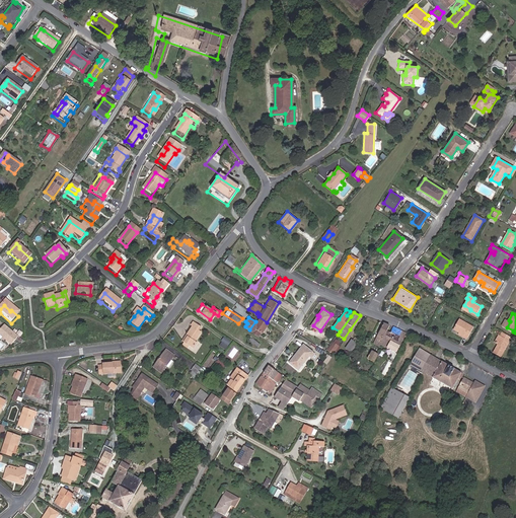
[(464,335),(468,337),(474,324),(461,317),(456,327),(461,329),(465,333),(464,335)]
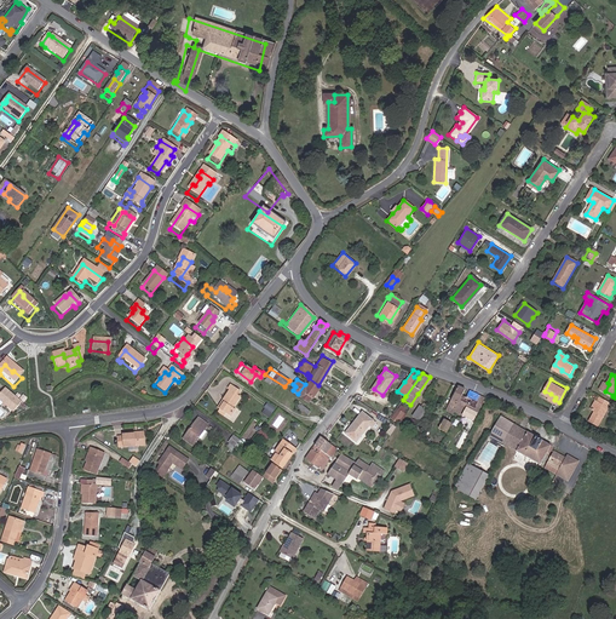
[(311,396),(312,397),(318,387),(309,382),(306,385),(305,384),(298,394),(308,400),(311,396)]
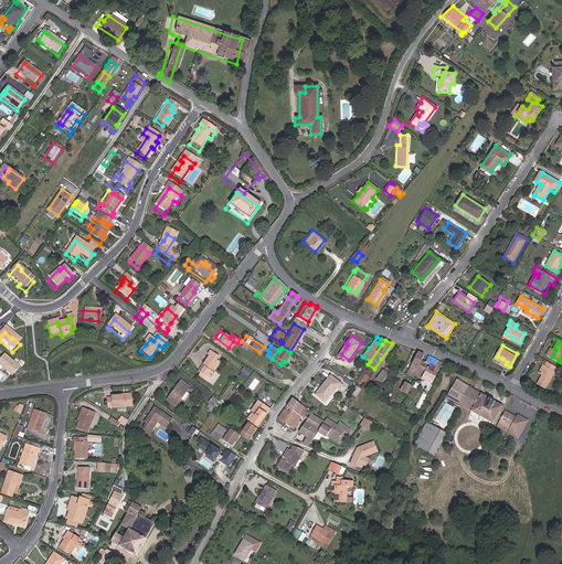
[(214,360),(216,357),(209,351),(207,354),(208,355),(207,357),(210,359),(216,364),(218,362),(214,360)]
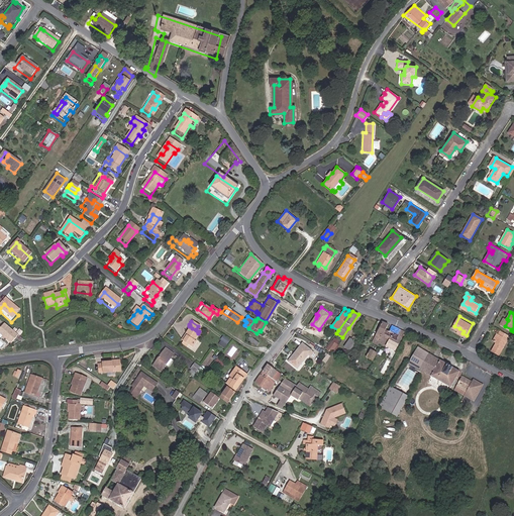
[(389,338),(385,337),(382,335),(385,329),(387,324),(381,321),(372,341),(378,345),(379,343),(385,346),(389,338)]
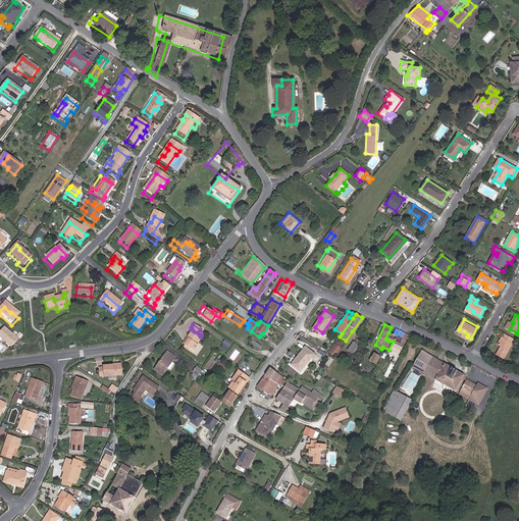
[(405,343),(399,340),(402,331),(395,328),(393,333),(396,334),(393,342),(388,350),(399,354),(405,343)]
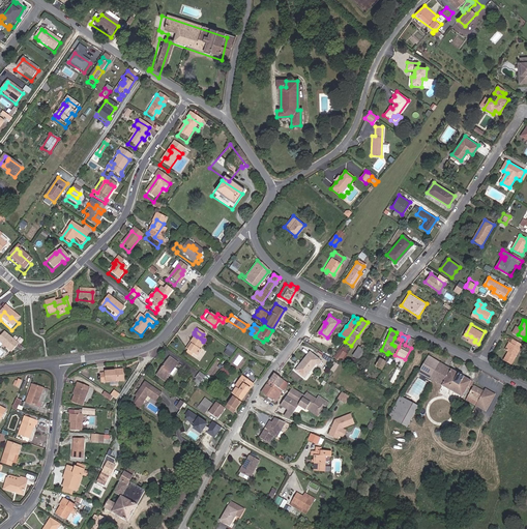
[(4,349),(11,355),(19,347),(5,334),(0,340),(0,345),(3,348),(4,349)]
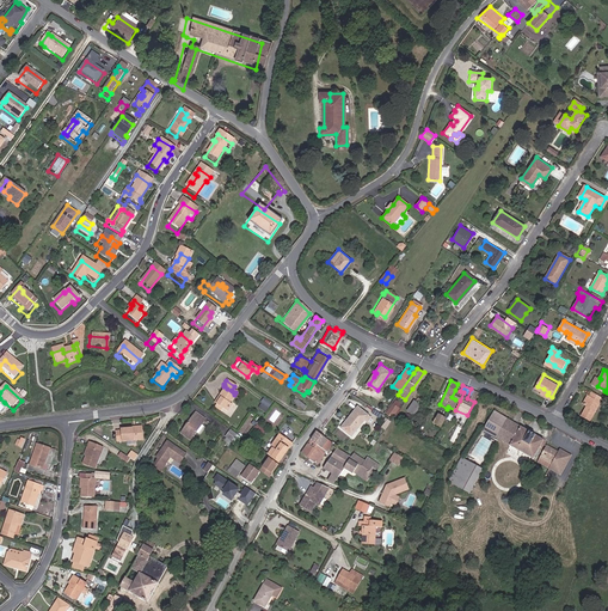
[(231,404),(228,402),(234,395),(227,389),(223,386),(219,393),(221,395),(215,403),(221,407),(226,410),(231,404)]
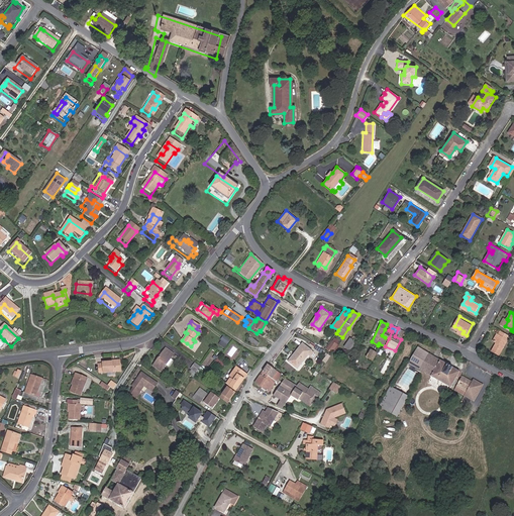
[(395,336),(401,339),(405,331),(398,328),(395,336)]
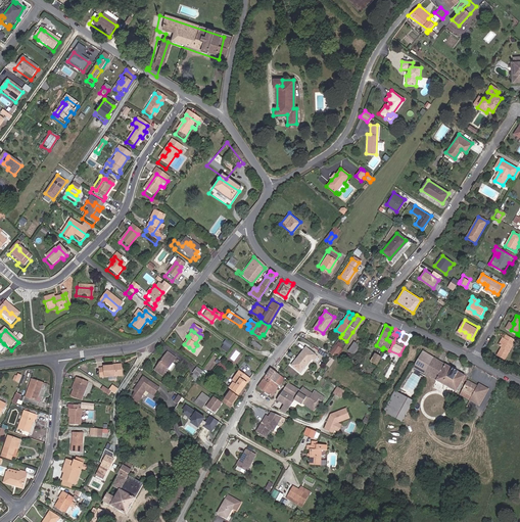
[(498,353),(505,359),(516,339),(507,334),(505,337),(501,344),(504,346),(502,349),(501,348),(498,353)]
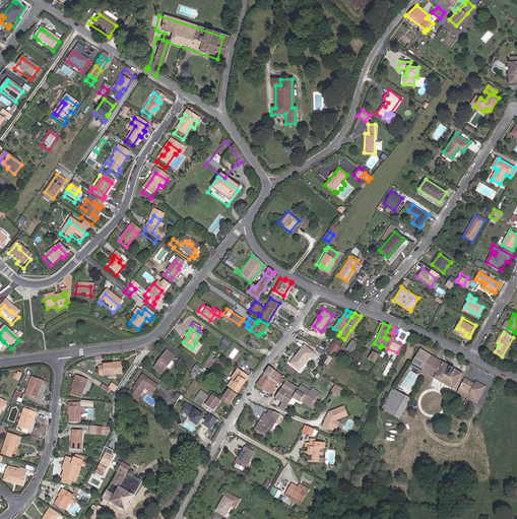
[(358,343),(356,342),(358,339),(356,337),(352,340),(351,339),(345,347),(350,352),(358,343)]
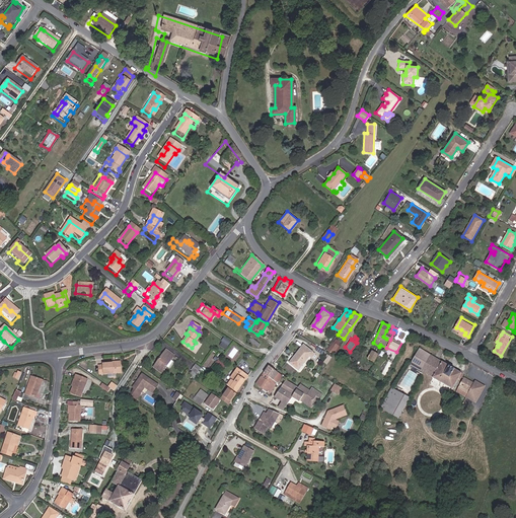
[(222,338),(217,346),(223,351),(229,342),(222,338)]
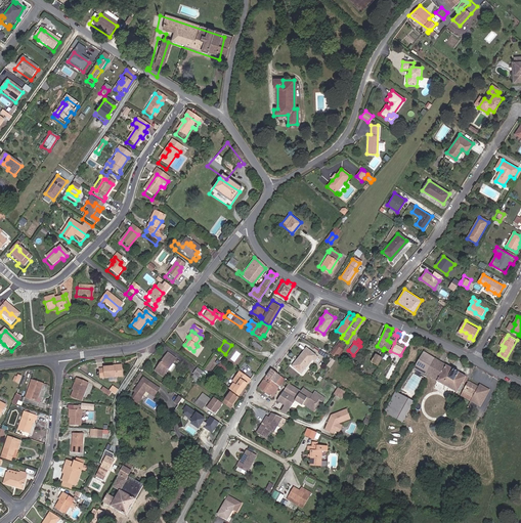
[(260,350),(262,346),(254,341),(251,344),(260,350)]
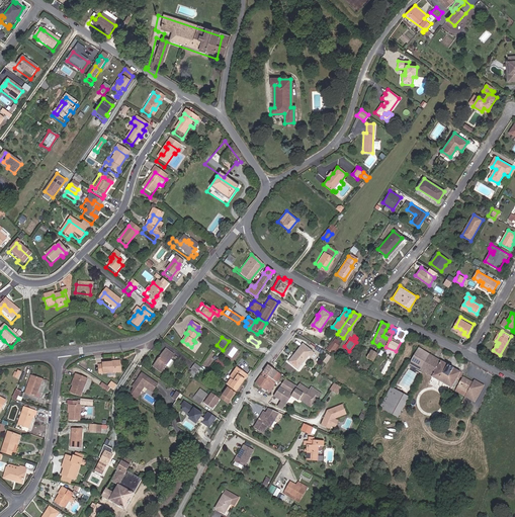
[(326,349),(332,352),(337,344),(332,341),(326,349)]
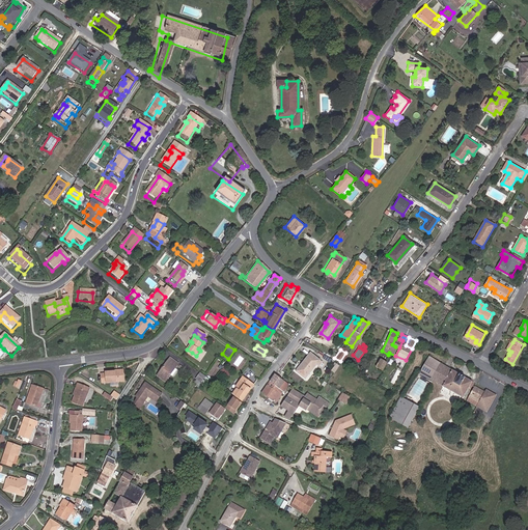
[(299,371),(306,377),(316,363),(320,365),(323,361),(320,359),(321,358),(311,352),(302,363),(303,364),(299,371)]
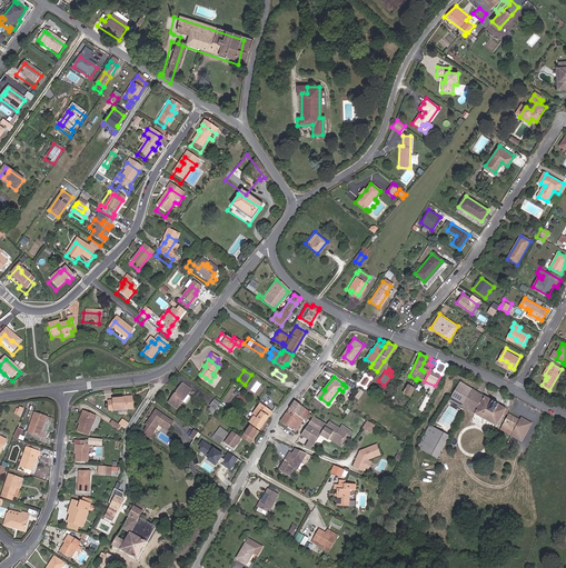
[(462,407),(469,394),(472,389),(459,382),(449,400),(462,407)]
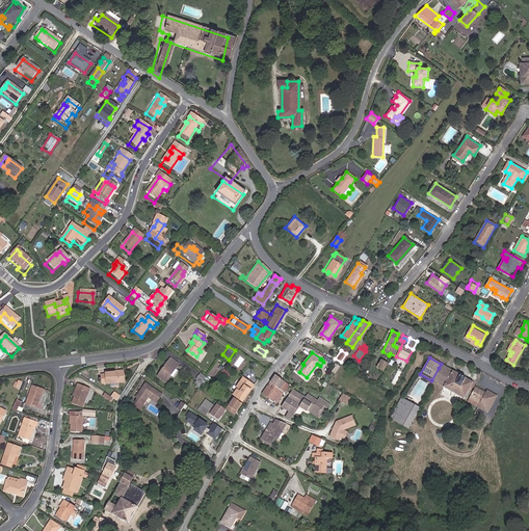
[(168,359),(156,376),(164,381),(168,375),(172,377),(177,371),(173,369),(176,366),(177,364),(168,359)]
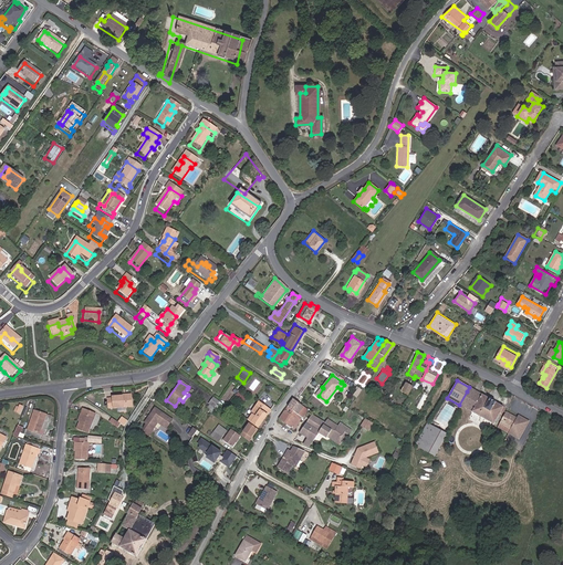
[(400,391),(406,395),(412,386),(406,383),(400,391)]
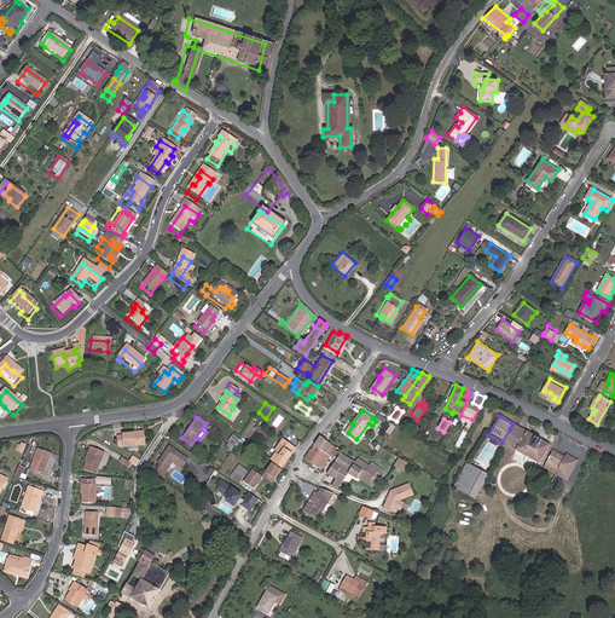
[(549,446),(550,444),(528,432),(512,423),(510,428),(502,443),(540,463),(545,452),(549,446)]
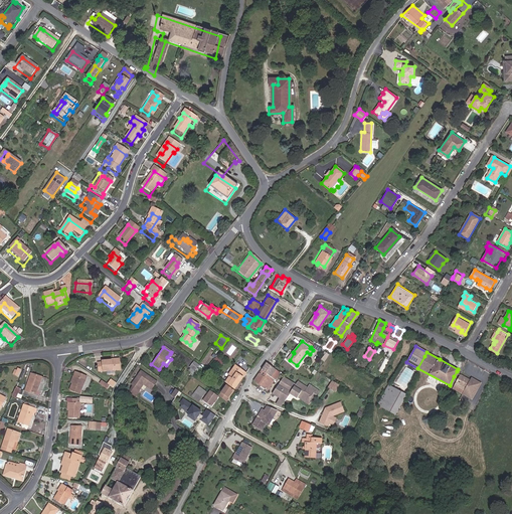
[(187,370),(191,373),(197,364),(193,361),(188,367),(189,367),(187,370)]
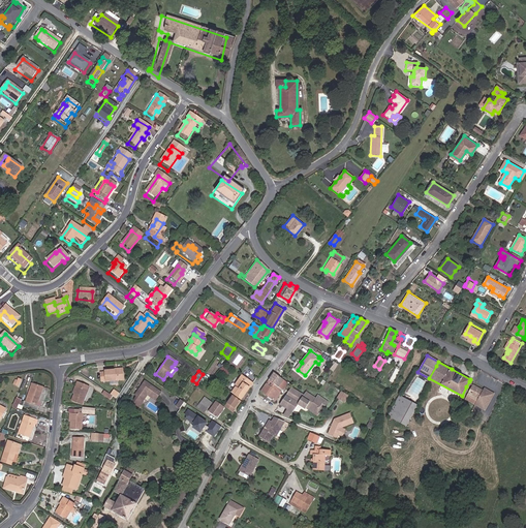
[(270,379),(276,382),(280,375),(275,372),(270,379)]
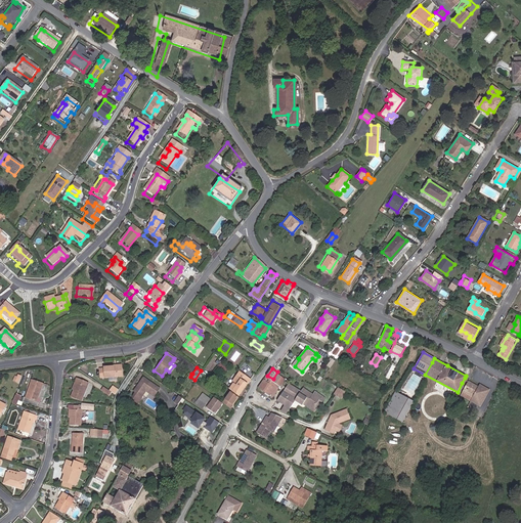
[(95,379),(117,378),(117,371),(109,371),(109,369),(99,369),(99,372),(95,372),(95,379)]
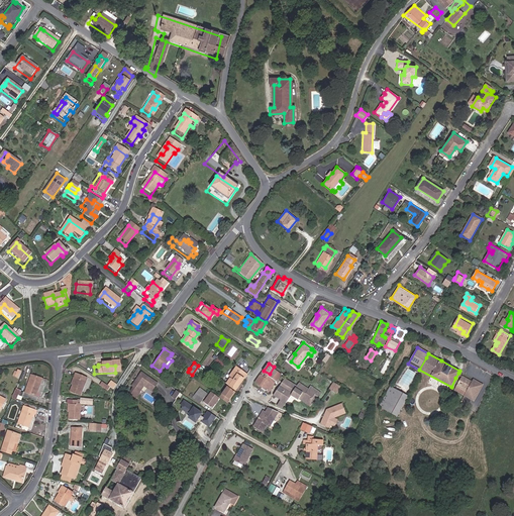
[(234,387),(244,372),(235,365),(224,380),(234,387)]
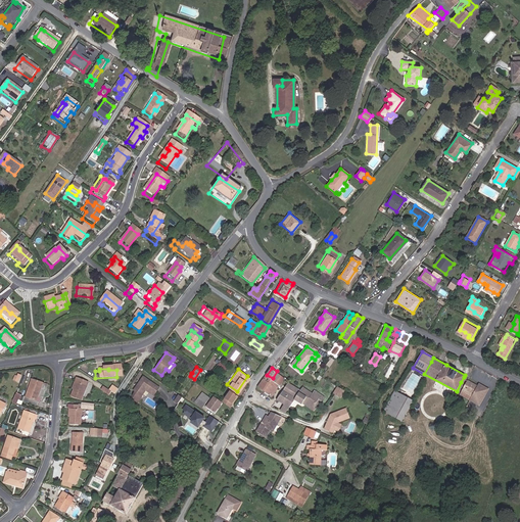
[(276,381),(278,378),(281,374),(277,371),(273,378),(276,381)]
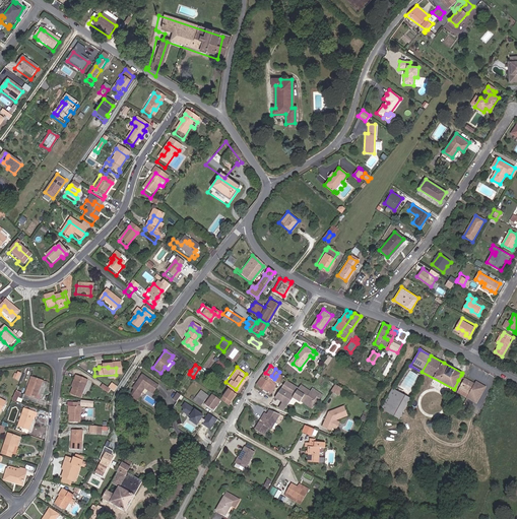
[(156,385),(139,372),(129,386),(131,387),(126,394),(132,398),(137,391),(135,390),(140,383),(151,391),(156,385)]
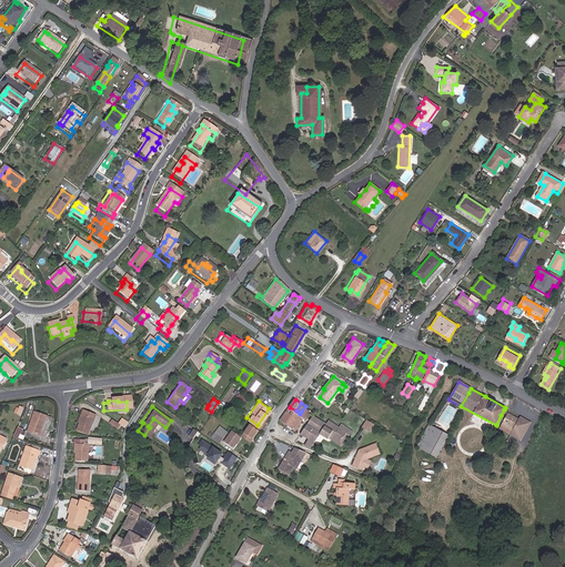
[(296,418),(300,414),(296,411),(290,407),(286,412),(292,416),(296,418)]
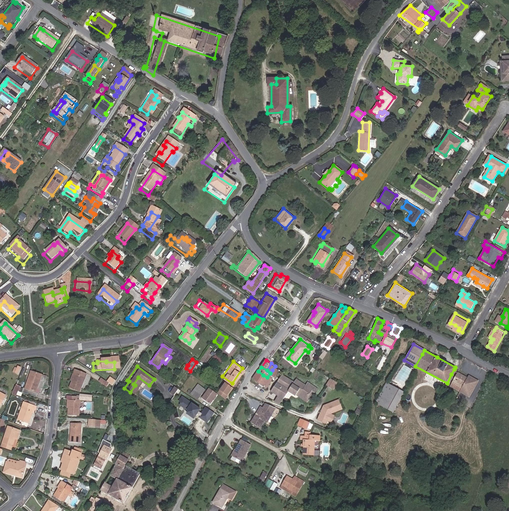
[(82,376),(71,371),(69,375),(71,376),(69,383),(66,389),(76,393),(82,376)]
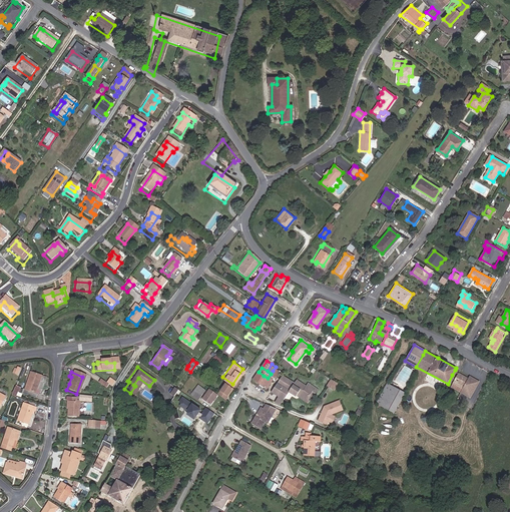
[(253,379),(260,383),(264,376),(259,372),(253,379)]
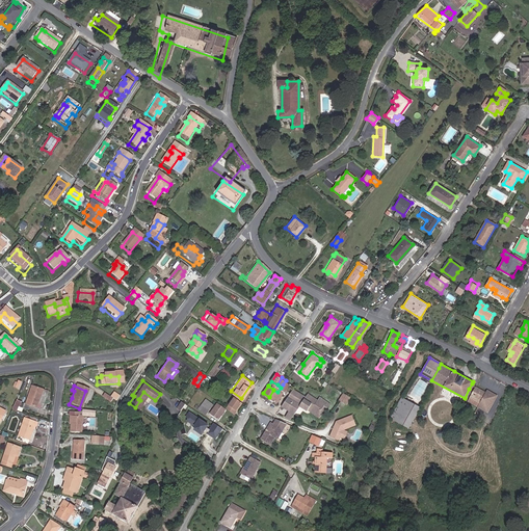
[(485,393),(476,388),(468,402),(487,413),(497,396),(486,391),(485,393)]
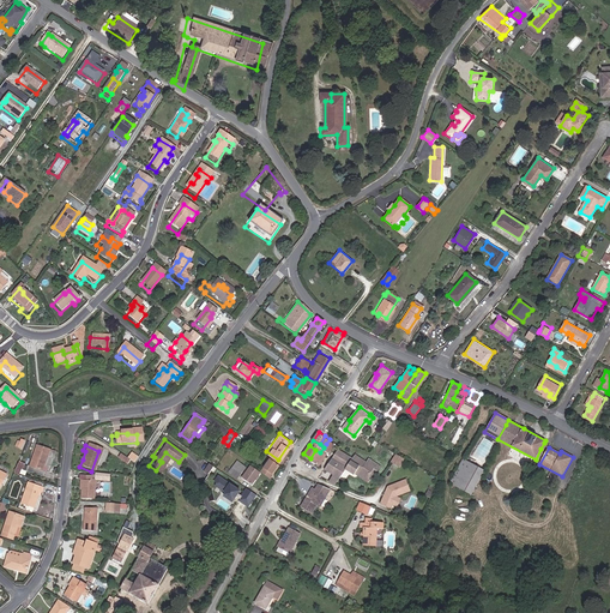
[(31,474),(34,469),(40,455),(29,450),(20,469),(31,474)]
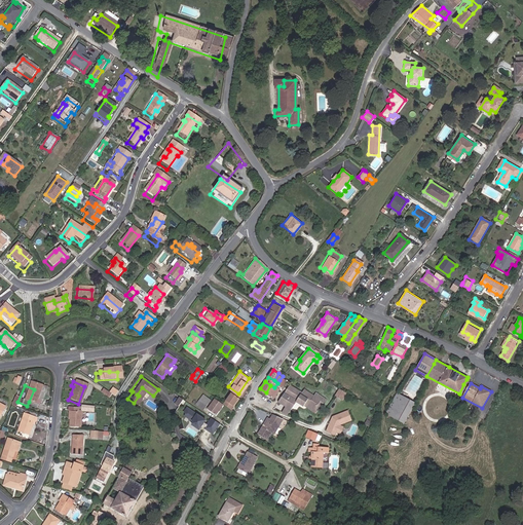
[(266,392),(272,397),(277,389),(274,387),(270,385),(266,392)]
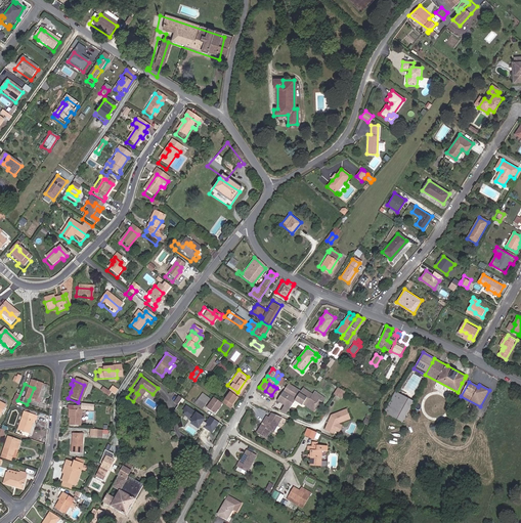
[(302,404),(305,400),(309,393),(303,388),(300,392),(288,384),(276,398),(290,407),(295,400),(302,404)]
